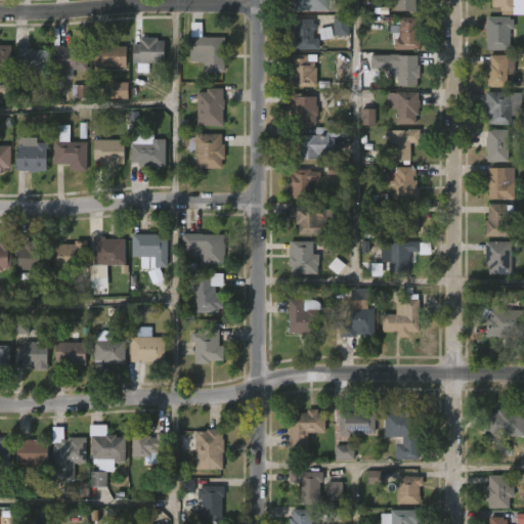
[(328,0),(328,9),(288,9),(288,0),(328,0)]
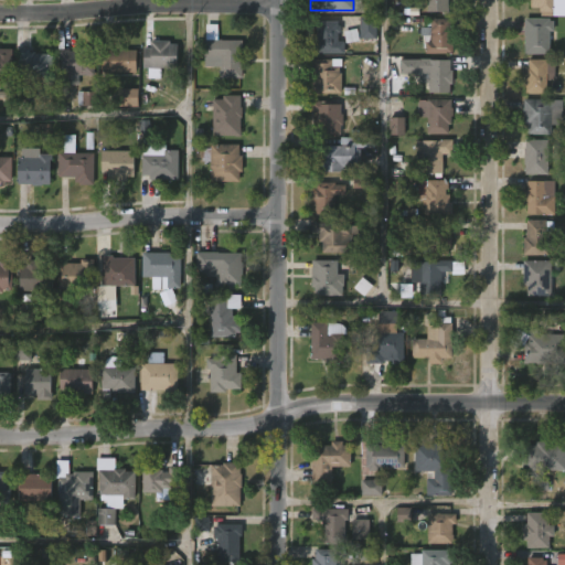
[(451,0),(451,11),(430,11),(429,0),(451,0)]
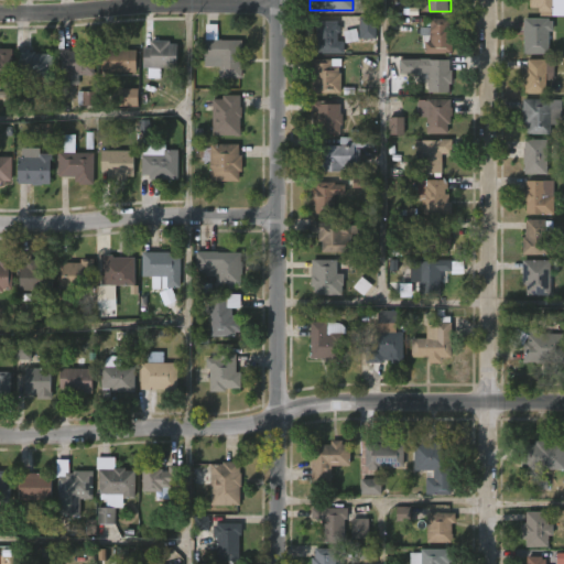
[(555,0),(555,10),(541,10),(541,7),(532,7),(532,0),(555,0)]
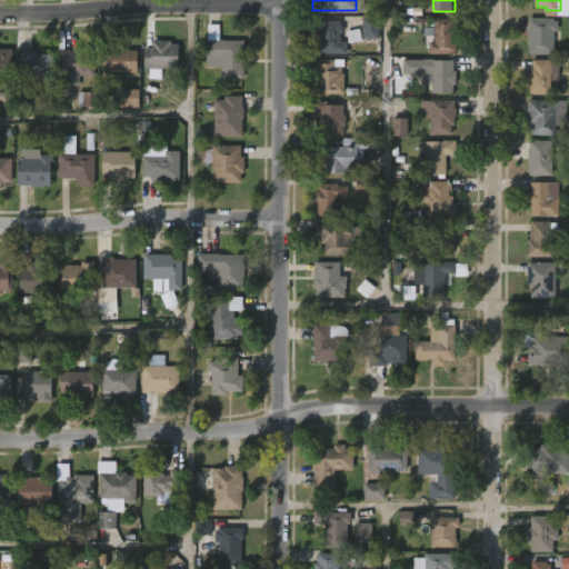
[(379,17),(362,17),(363,40),(380,39),(379,17)]
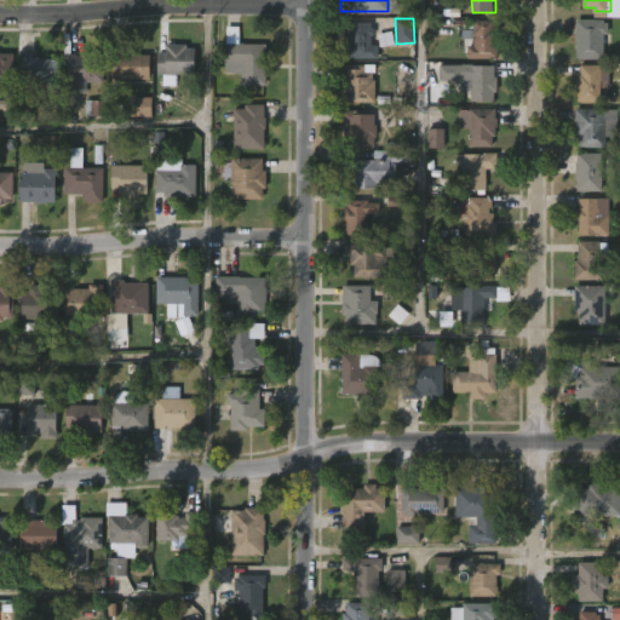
[(497,28),(500,28),(499,58),(470,57),(470,45),(475,45),(476,19),(497,19),(497,28)]
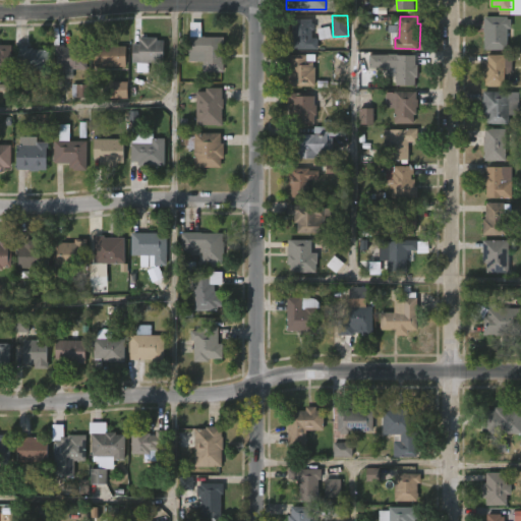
[(509,16),(509,18),(513,19),(513,29),(508,29),(508,49),(486,49),(486,16),(509,16)]
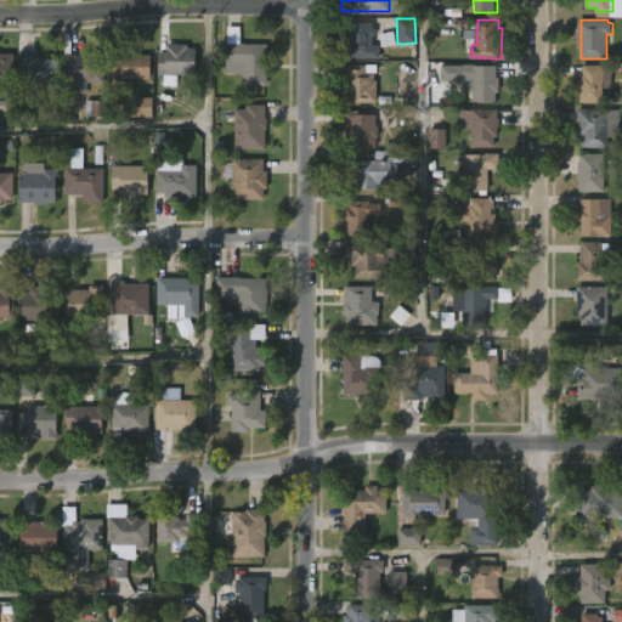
[(371,23),(371,28),(374,28),(374,35),(372,35),(371,45),(377,45),(378,60),(344,58),(344,39),(346,39),(346,23),(371,23)]
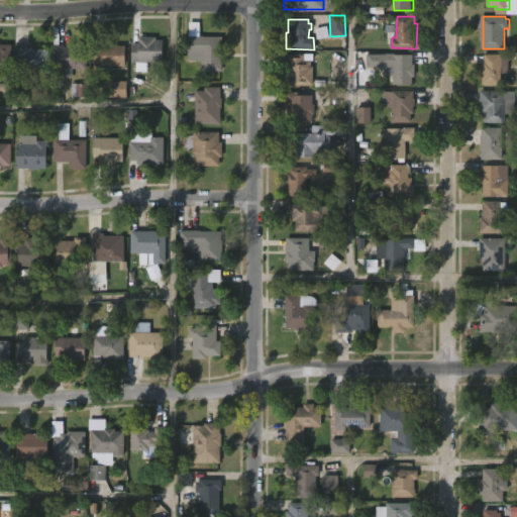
[(222,36),(222,67),(213,67),(213,73),(200,73),(201,61),(186,61),(186,49),(178,49),(179,21),(199,22),(198,36),(222,36)]
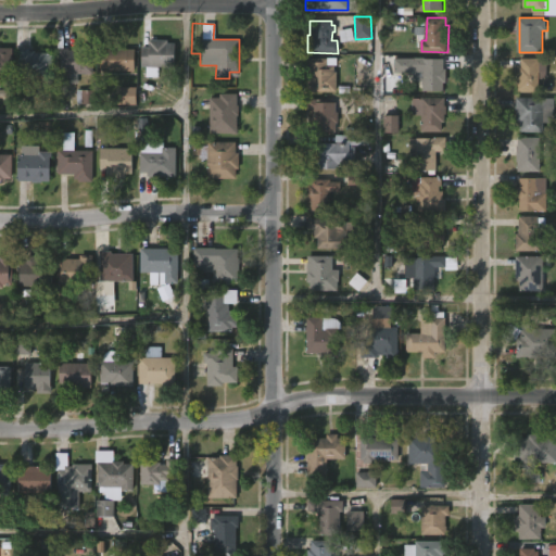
[(165,40),(165,42),(173,43),(173,67),(139,66),(139,50),(147,50),(149,40),(165,40)]
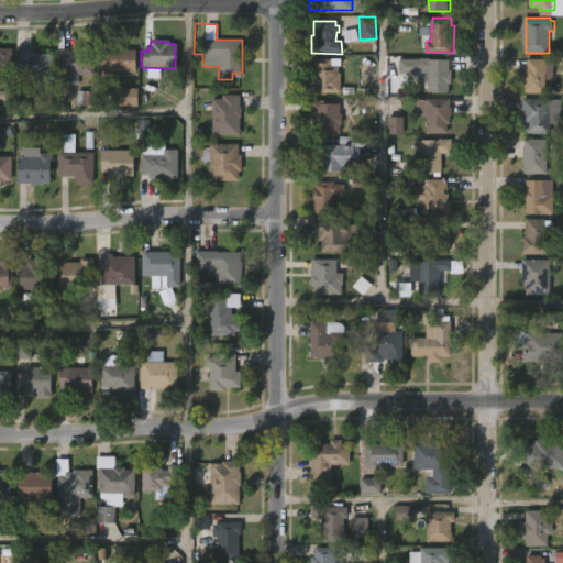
[(110,44),(110,48),(134,48),(134,73),(99,72),(99,44),(110,44)]
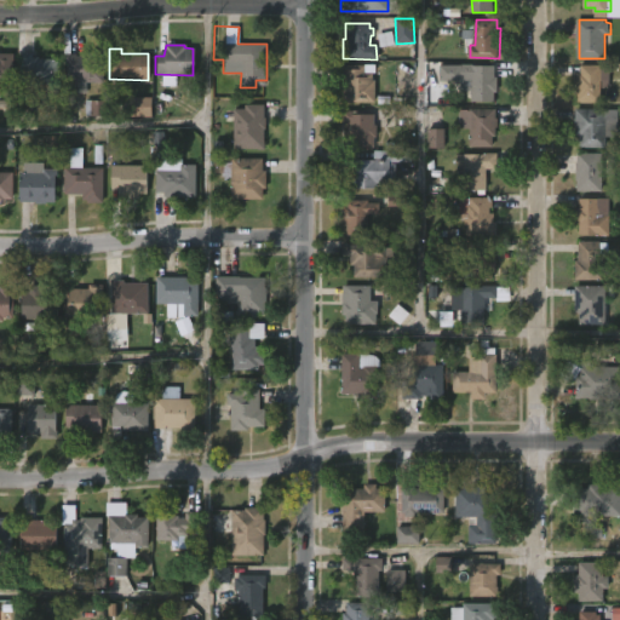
[(30,52),(30,56),(35,56),(35,58),(56,58),(55,84),(17,84),(18,52),(30,52)]
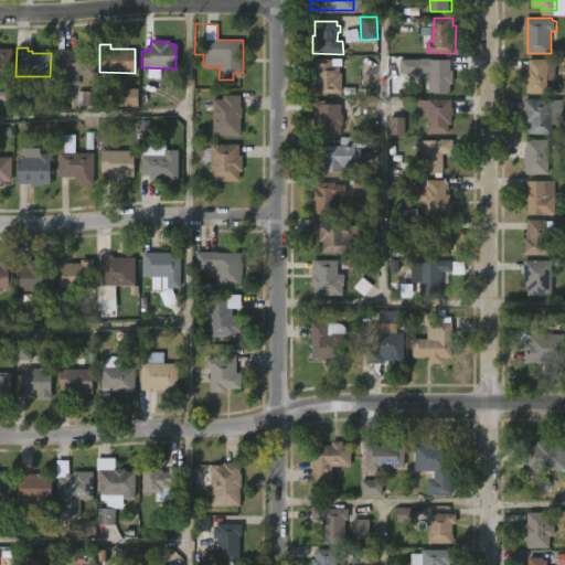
[(92,48),(91,75),(78,75),(77,85),(57,84),(57,49),(76,51),(77,48),(92,48)]
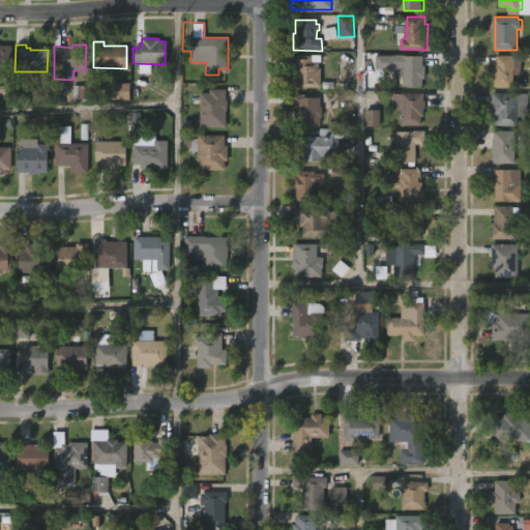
[(9,69),(0,68),(0,46),(9,46),(9,69)]
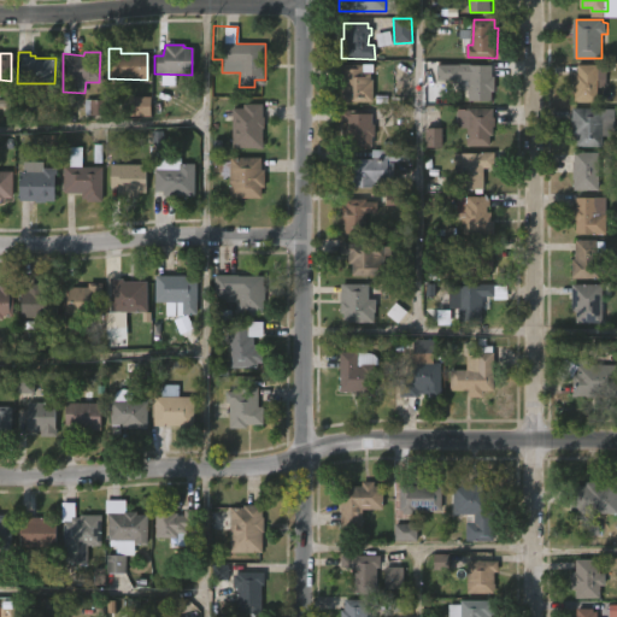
[(504,62),(504,77),(493,77),(493,92),(491,92),(491,105),(468,104),(468,92),(457,92),(457,81),(435,81),(435,65),(469,64),(469,65),(491,65),(491,62),(504,62)]
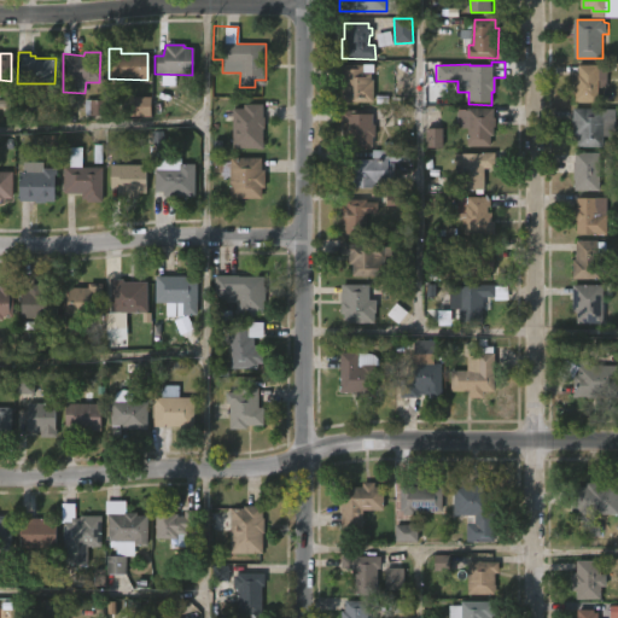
[(372,64),(372,101),(342,101),(340,88),(343,88),(343,76),(339,74),(339,65),(342,65),(342,63),(372,64)]
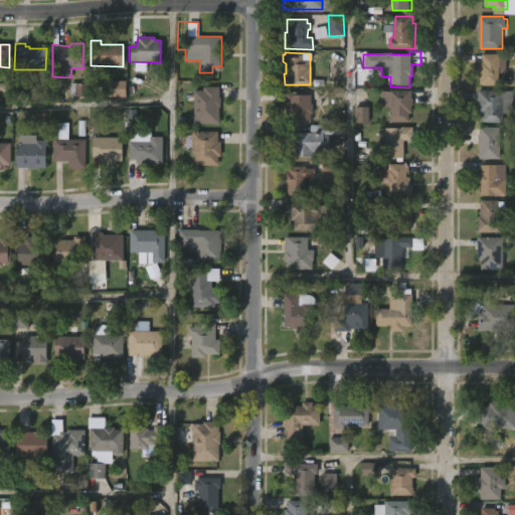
[(505,57),(505,68),(498,68),(497,87),(478,87),(478,61),(480,61),(481,54),(498,54),(498,57),(505,57)]
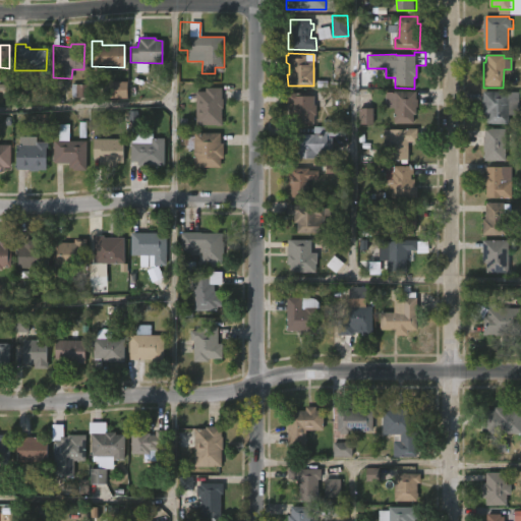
[(127,99),(127,81),(110,81),(110,98),(127,99)]
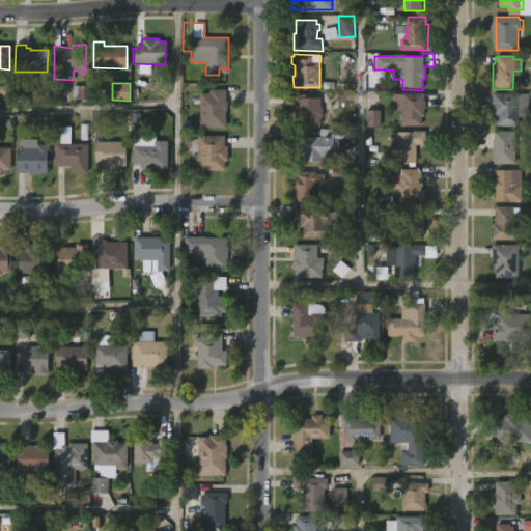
[(90,100),(91,86),(74,86),(74,100),(90,100)]
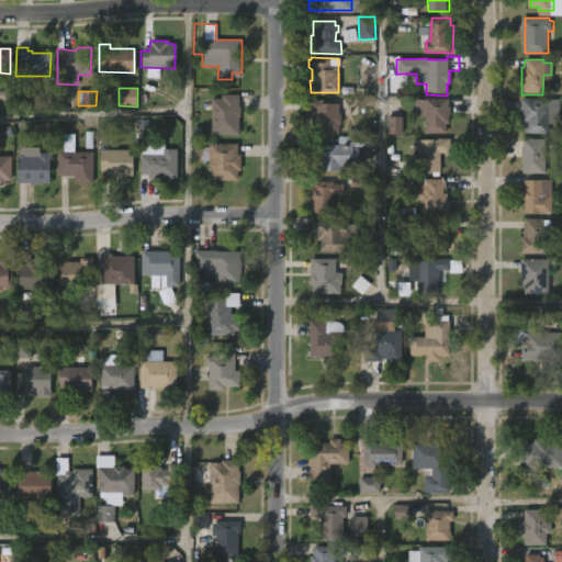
[(238,96),(238,105),(239,105),(238,134),(210,134),(211,97),(221,97),(221,93),(238,93),(238,96)]
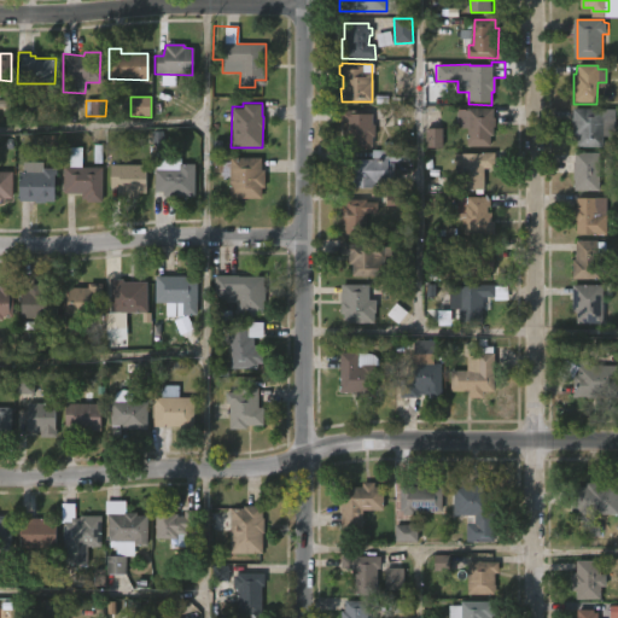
[(604,108),(604,109),(613,110),(613,120),(605,120),(604,147),(577,146),(577,135),(573,135),(573,108),(604,108)]
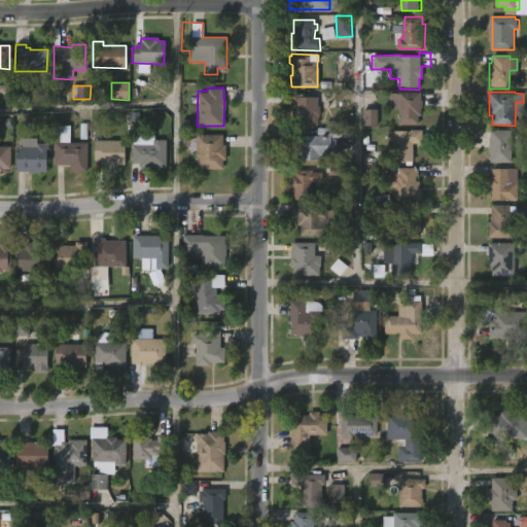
[(302,94),(302,97),(322,97),(322,115),(320,115),(320,126),(294,125),(295,109),(297,109),(297,104),(291,103),(292,93),(302,94)]
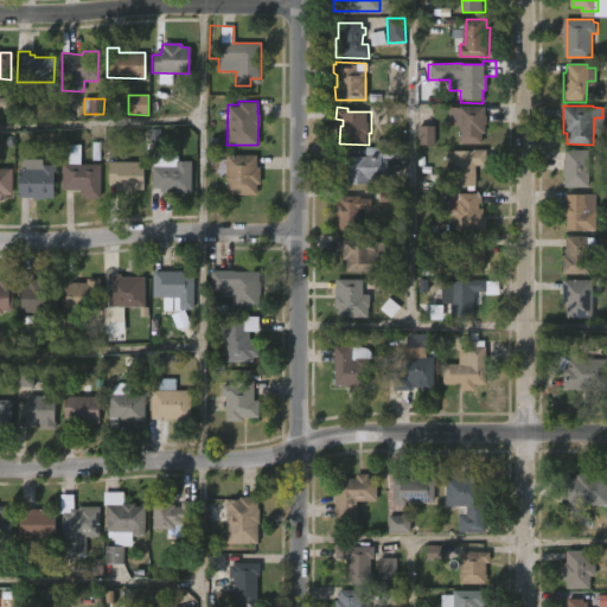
[(484,107),(484,116),(486,116),(486,125),(484,125),(484,134),(481,134),(481,145),(458,145),(458,126),(448,126),(448,107),(484,107)]
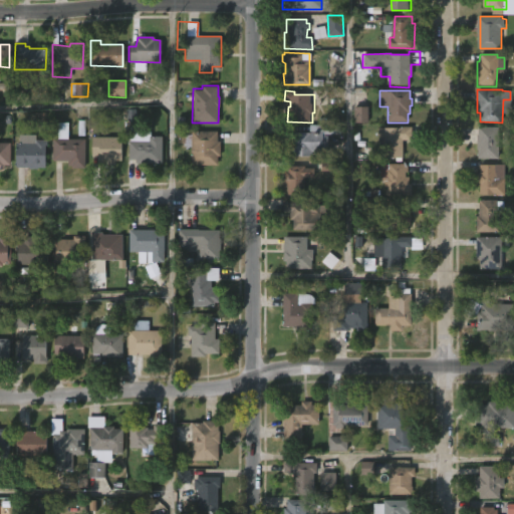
[(355,123),(368,122),(368,107),(354,107),(355,123)]
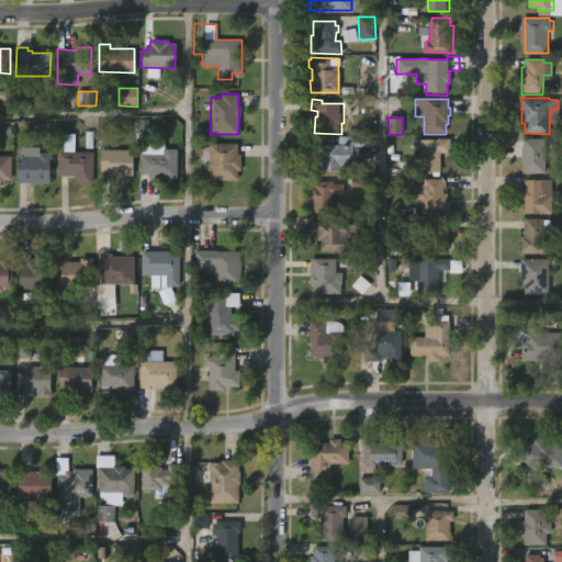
[(74,134),(74,153),(91,153),(91,184),(77,184),(77,181),(74,181),(74,177),(56,177),(57,153),(62,153),(62,134),(74,134)]
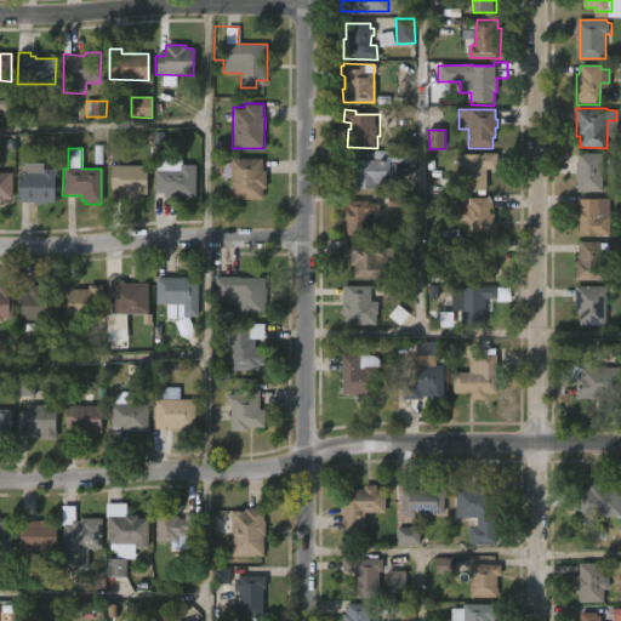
[(392,151),(409,152),(409,163),(394,163),(394,180),(388,180),(388,183),(375,183),(375,188),(352,188),(352,184),(343,184),(343,171),(351,171),(352,160),(372,160),(372,151),(392,151)]
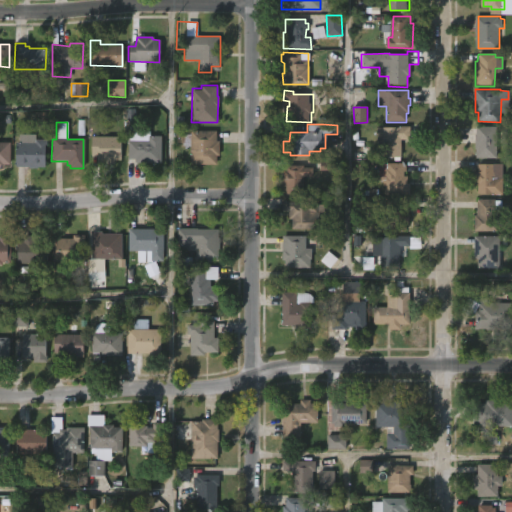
[(410,127),(409,139),(401,139),(400,156),(383,156),(383,142),(377,142),(377,126),(385,126),(385,128),(394,128),(394,125),(410,125),(410,127)]
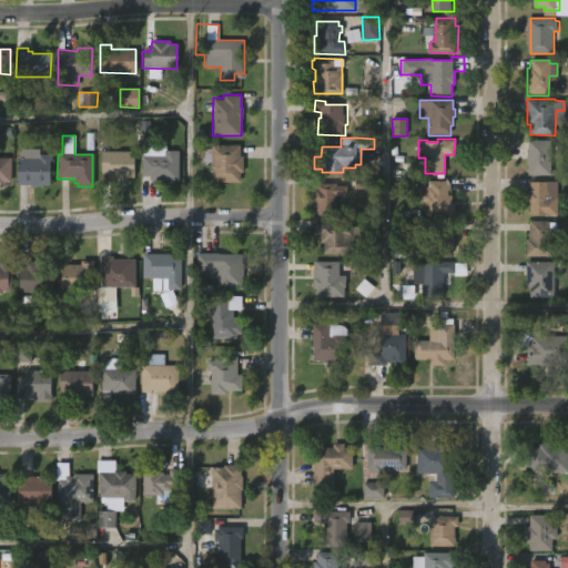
[(550,140),(550,174),(528,174),(528,164),(526,164),(526,148),(527,148),(527,139),(550,140)]
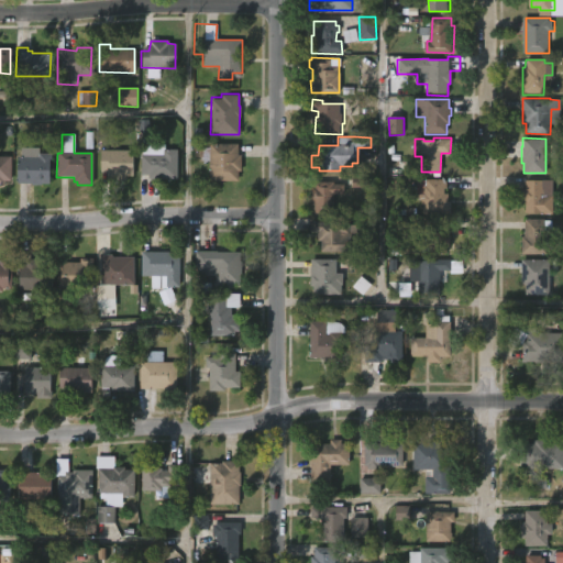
[(236,144),(236,153),(240,154),(240,170),(238,170),(236,179),(208,179),(208,161),(200,161),(200,157),(192,157),(192,147),(208,146),(208,142),(236,143),(236,144)]
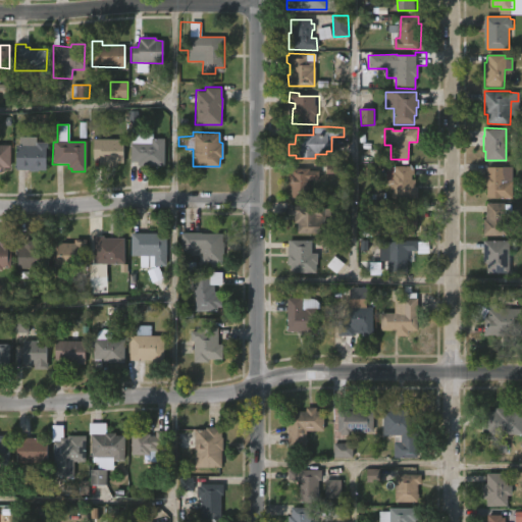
[(36,138),(36,143),(46,143),(45,169),(16,169),(16,145),(18,145),(18,137),(36,138)]
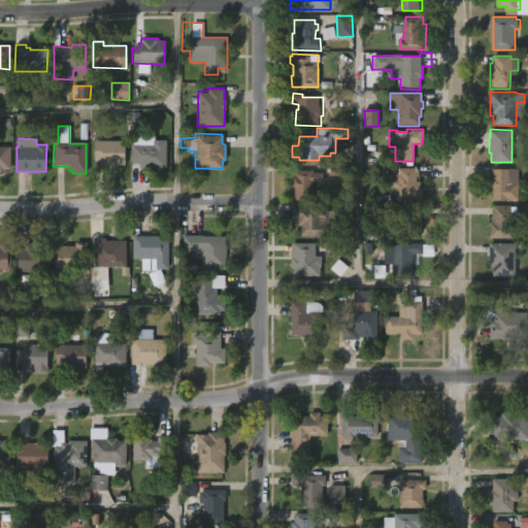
[(153,138),(153,139),(165,140),(165,168),(137,167),(137,163),(130,163),(130,145),(135,145),(135,138),(153,138)]
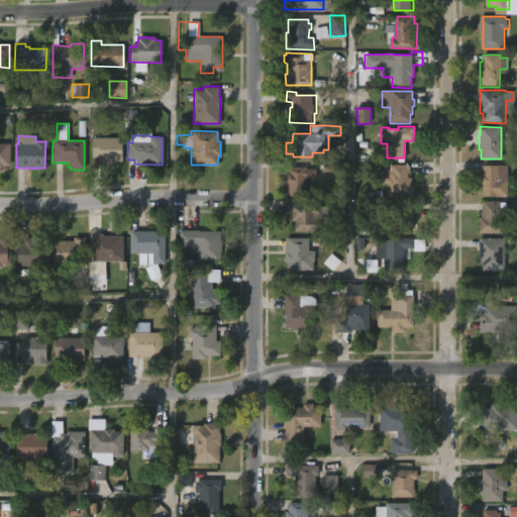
[(119,138),(119,139),(122,140),(122,157),(120,157),(120,163),(110,163),(110,166),(98,166),(98,159),(89,159),(89,137),(119,138)]
